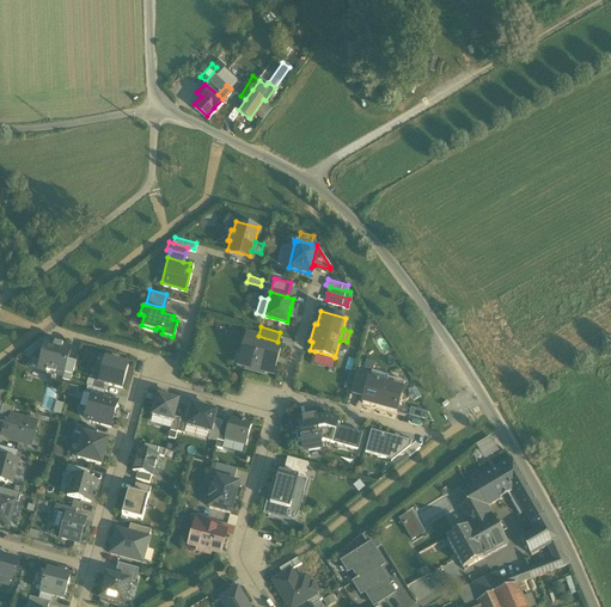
[(258,336),(248,333),(242,355),(250,357),(249,363),(248,366),(261,369),(262,367),(270,369),(277,342),(258,336)]
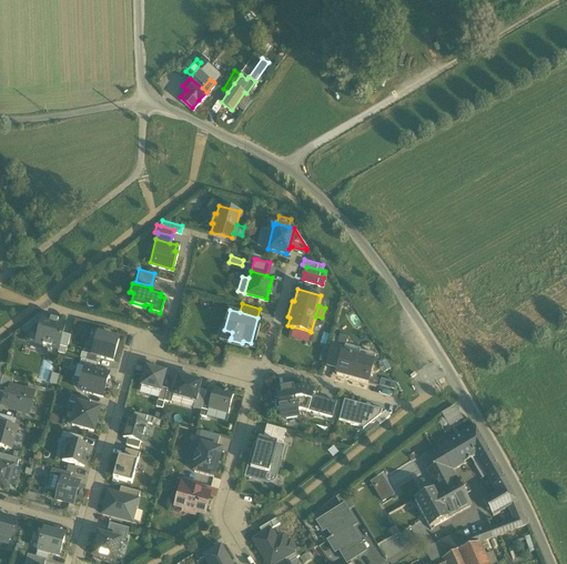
[(37,311),(21,323),(24,329),(41,316),(37,311)]
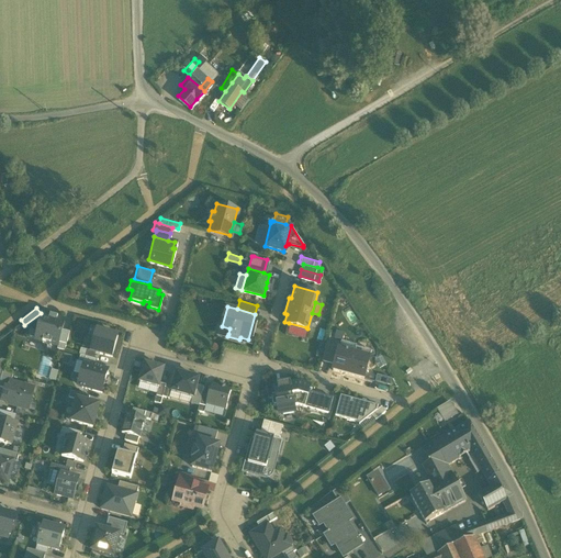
[(41,313),(34,337),(57,343),(62,326),(64,319),(42,312),(41,313)]
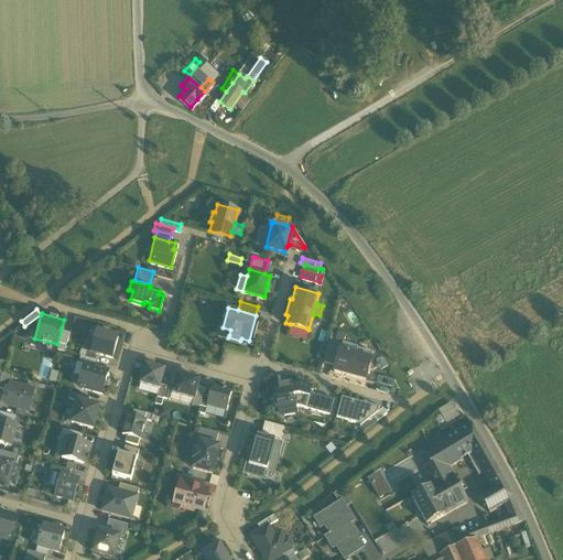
[(307,329),(290,324),(287,333),(305,337),(307,329)]
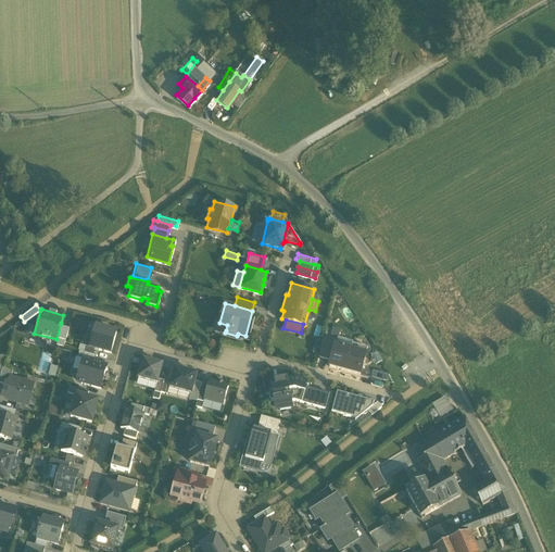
[(57,339),(55,341),(63,343),(67,325),(61,323),(57,339)]
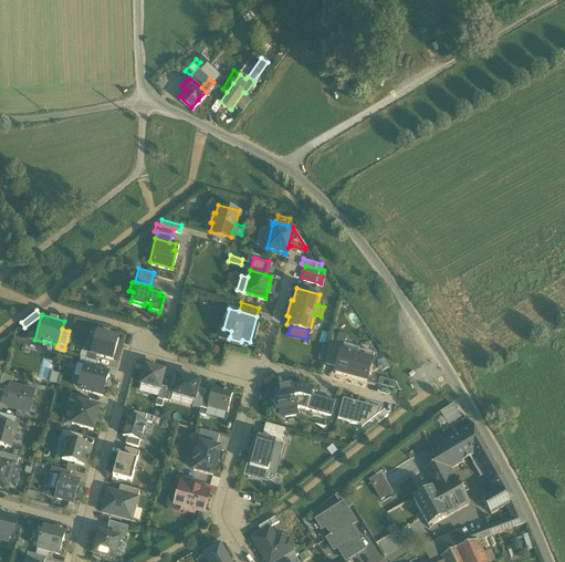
[(117,335),(96,330),(90,351),(100,353),(112,356),(117,335)]
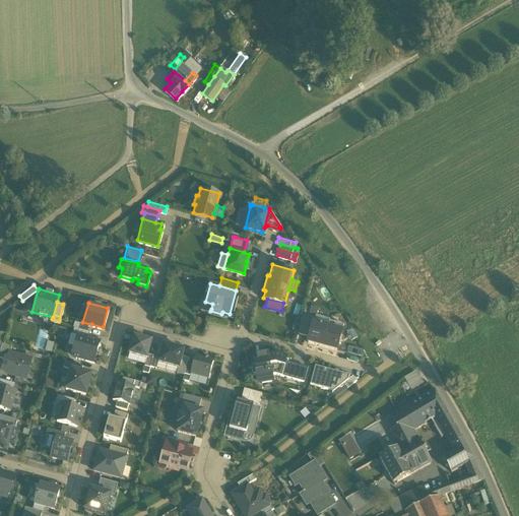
[(315,312),(314,317),(313,320),(326,324),(328,318),(329,316),(315,312)]
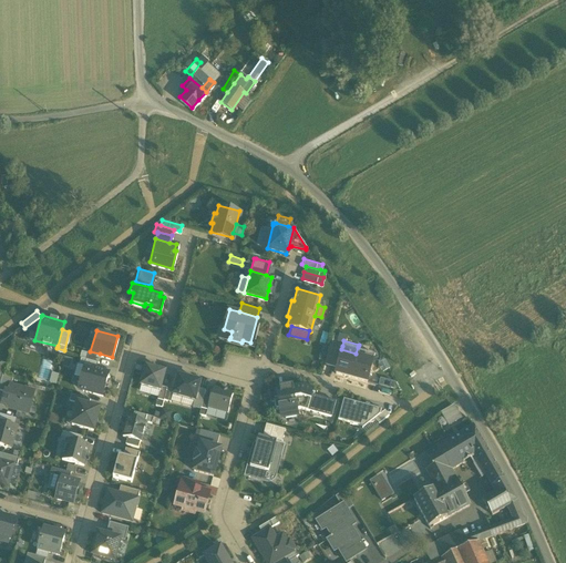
[(323,361),(336,365),(340,349),(341,349),(342,346),(329,343),(328,346),(325,358),(323,361)]
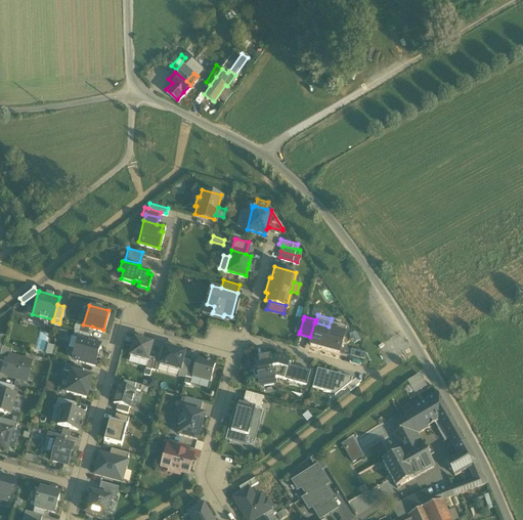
[(293,329),(300,331),(303,319),(297,317),(293,329)]
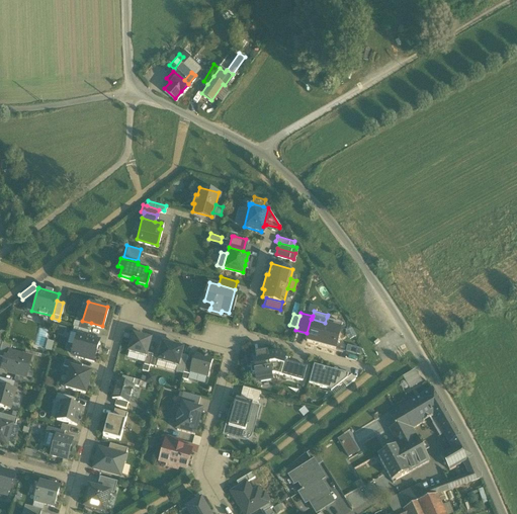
[(327,317),(325,323),(340,327),(341,321),(327,317)]
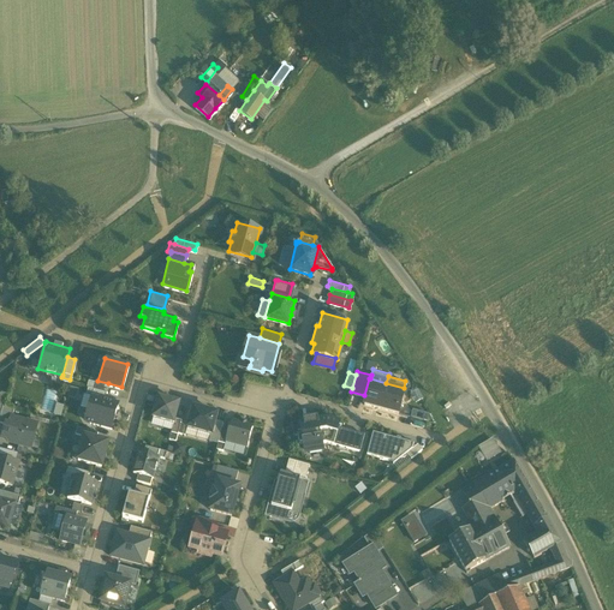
[(108,383),(88,378),(85,384),(106,390),(108,383)]
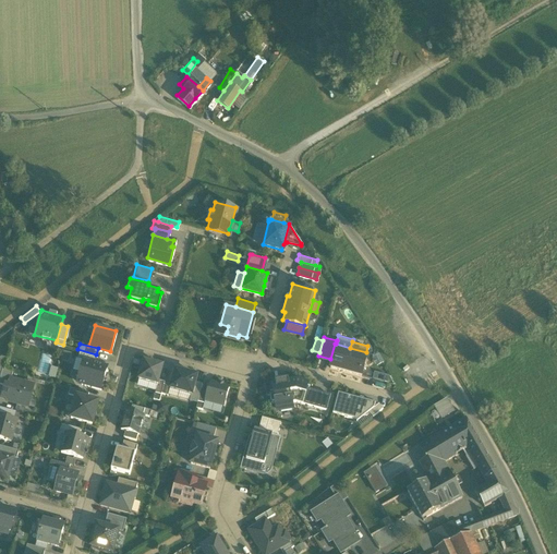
[(350,348),(336,344),(335,344),(330,359),(329,364),(360,373),(366,352),(350,348)]
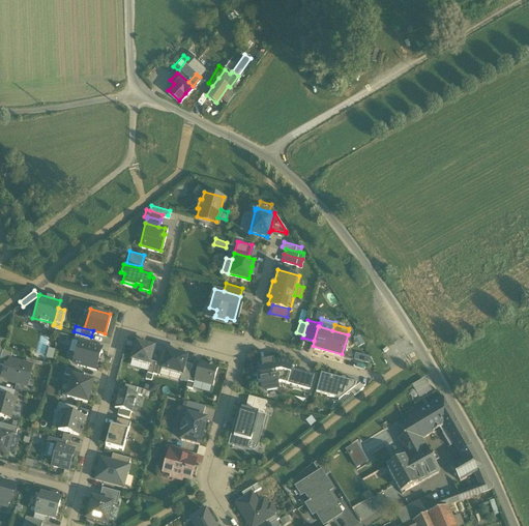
[(59,330),(57,340),(64,342),(66,332),(59,330)]
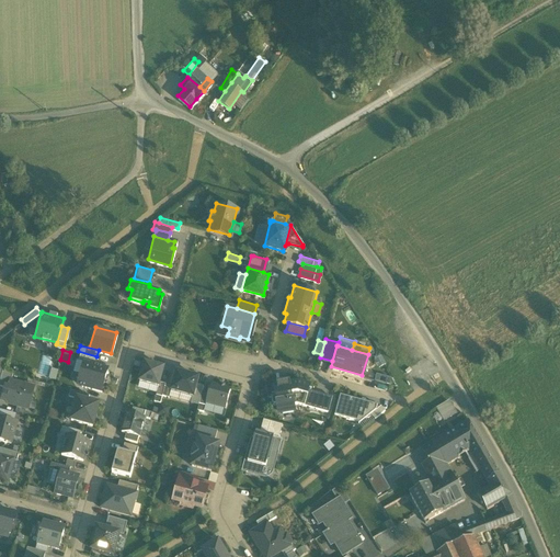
[(82,360),(94,363),(95,356),(79,352),(77,359),(82,360)]
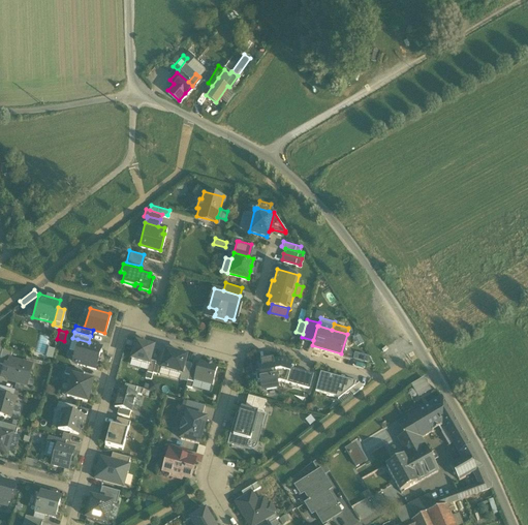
[(359,333),(351,336),(355,344),(363,340),(359,333)]
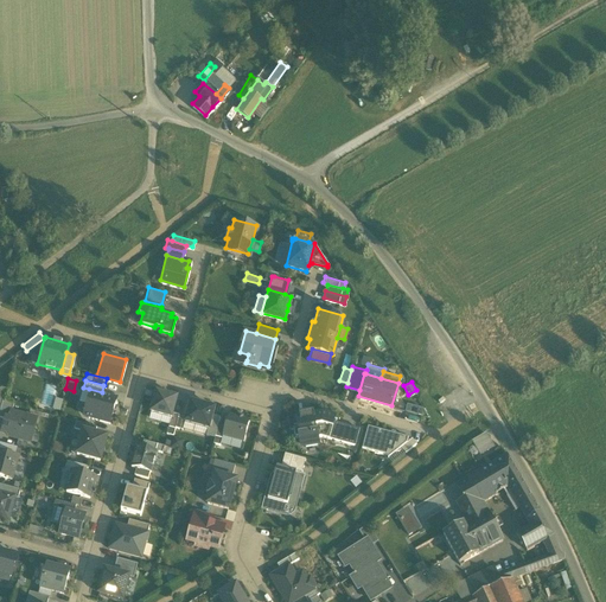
[(89,389),(83,388),(82,386),(77,399),(85,402),(89,389)]
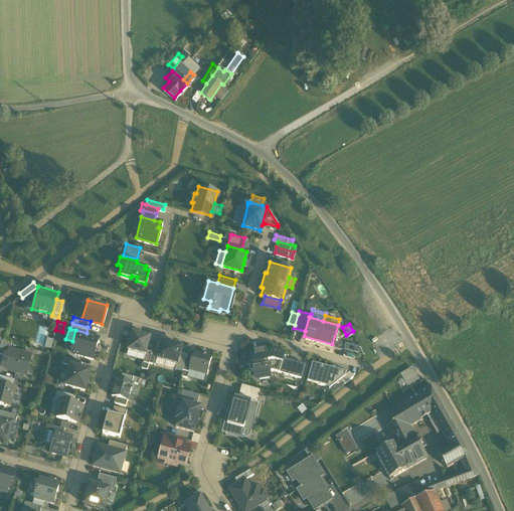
[(87,333),(75,330),(72,341),(72,342),(69,344),(73,352),(93,357),(98,337),(87,333)]
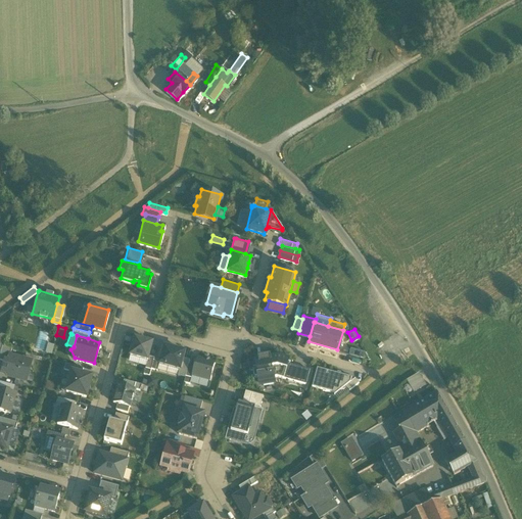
[(134,335),(129,352),(146,358),(147,354),(151,340),(134,335)]
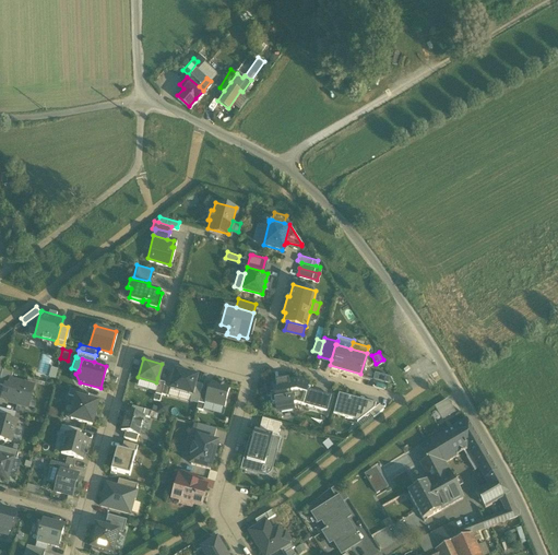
[(47,375),(55,376),(58,366),(50,364),(47,375)]
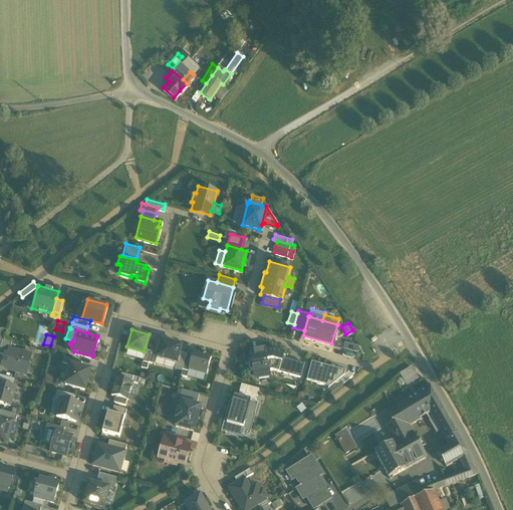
[(0,350),(4,352),(4,351),(7,352),(8,345),(9,346),(11,340),(1,337),(0,343),(0,350)]
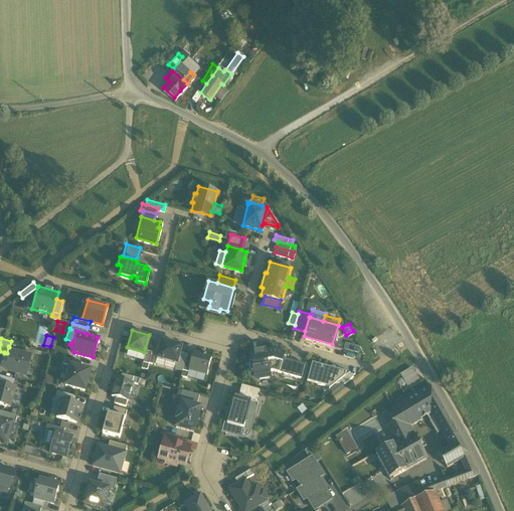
[(156,356),(175,361),(176,361),(179,350),(181,344),(160,339),(157,352),(156,356)]
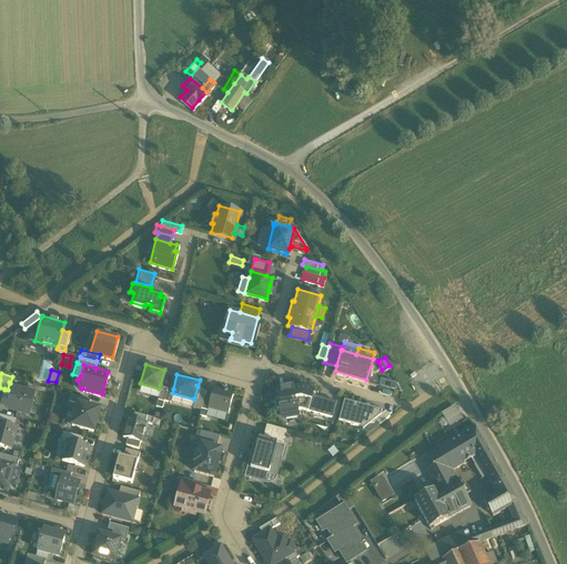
[(395,380),(380,375),(377,382),(393,386),(395,380)]
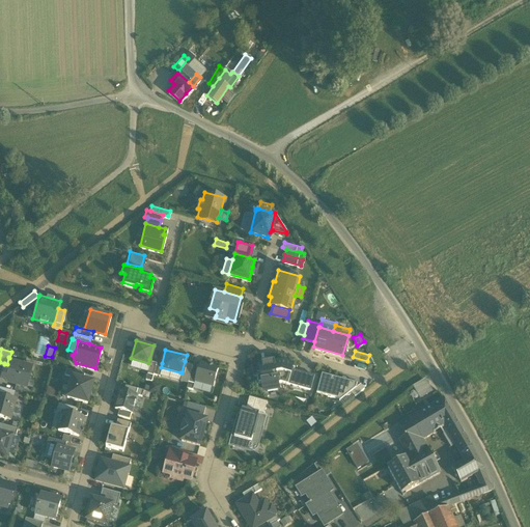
[(7,364),(4,363),(4,364),(1,375),(11,378),(10,381),(15,382),(23,384),(25,384),(31,363),(9,358),(8,357),(7,364)]
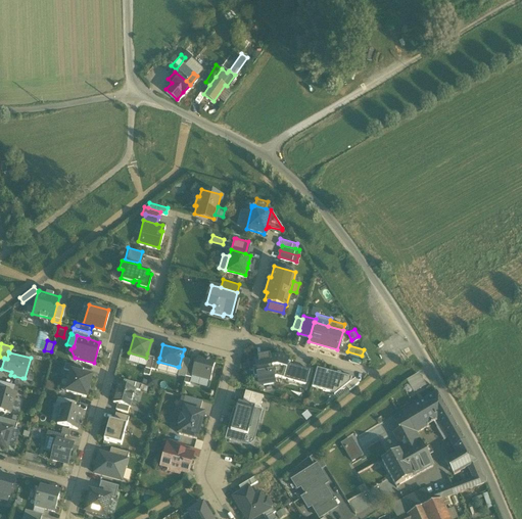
[(276,374),(282,375),(286,361),(288,357),(273,352),(269,354),(269,351),(268,351),(268,356),(262,357),(262,355),(256,356),(246,358),(248,368),(252,367),(253,375),(256,374),(259,374),(262,382),(274,380),(273,374),(276,374)]
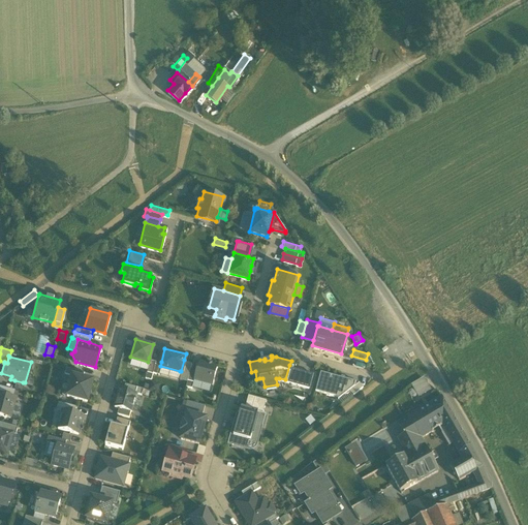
[(148,362),(130,357),(129,363),(146,368),(148,362)]
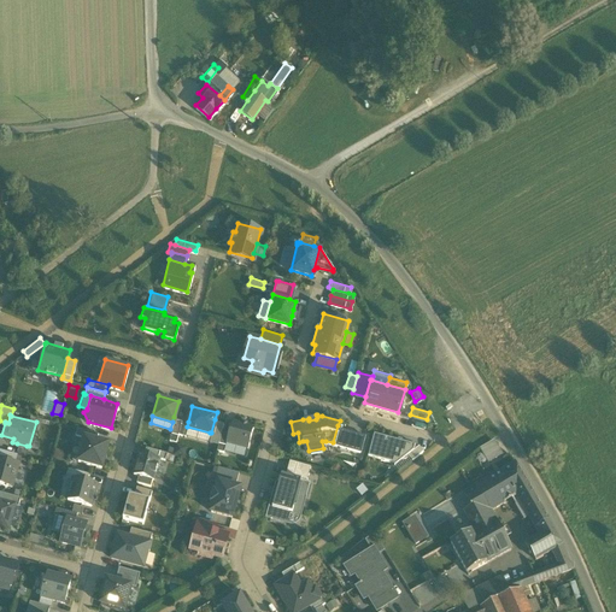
[(181,419),(174,417),(172,422),(170,429),(168,439),(175,440),(177,433),(181,419)]
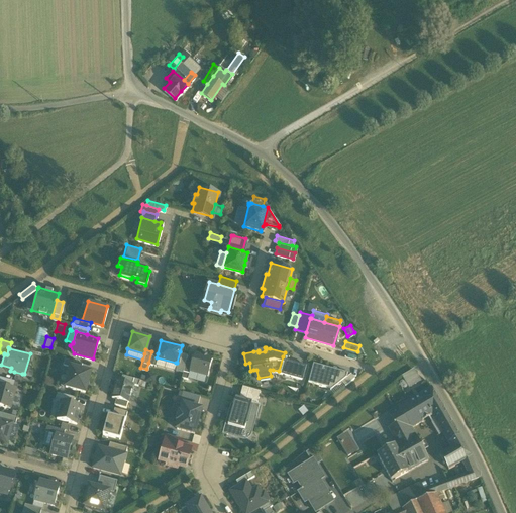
[(158,353),(151,351),(148,363),(155,364),(155,363),(157,357),(158,353)]
